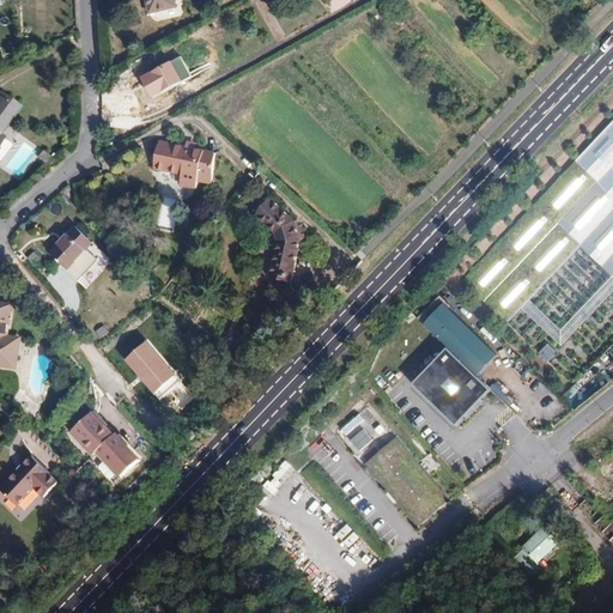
[(163,14),(161,0),(138,0),(139,1),(135,2),(138,19),(163,14)]
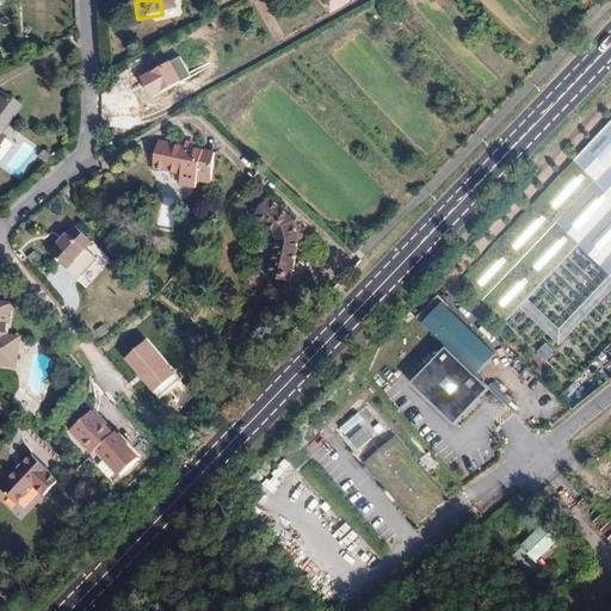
[(204,61),(196,48),(168,66),(164,60),(139,72),(150,97),(167,90),(165,86),(172,82),(176,88),(190,81),(185,73),(204,61)]
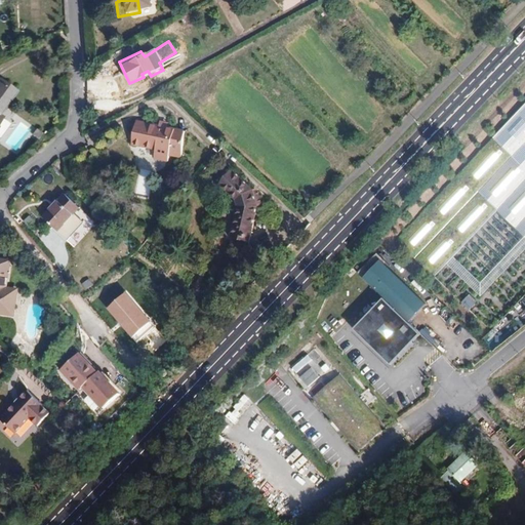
[(0,125),(5,118),(0,114),(17,89),(3,79),(0,83),(0,125)]
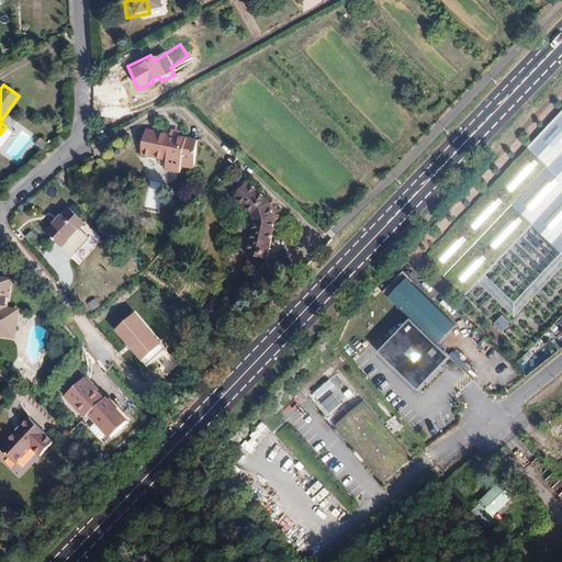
[(561,109),(527,147),(561,180),(561,109)]
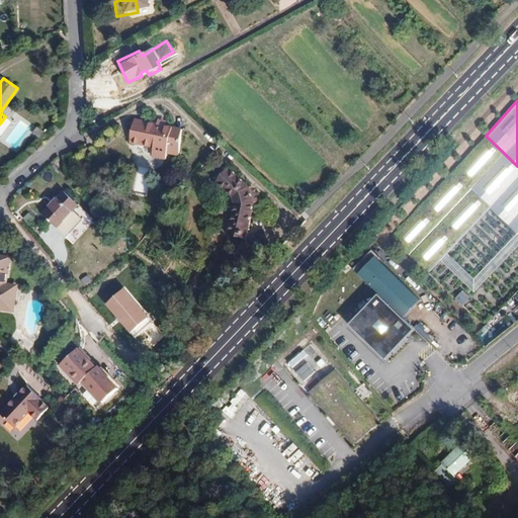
[(183,125),(138,116),(134,140),(157,145),(155,153),(170,156),(171,151),(178,152),(183,125)]
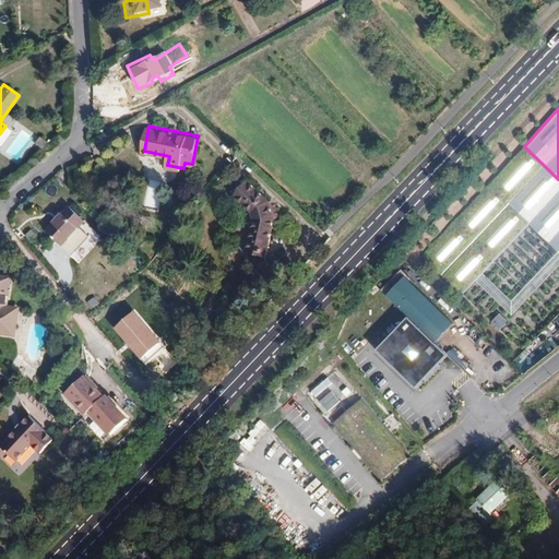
[(558,179),(524,146),(419,256),(460,295),(528,224),(558,252),(558,179)]
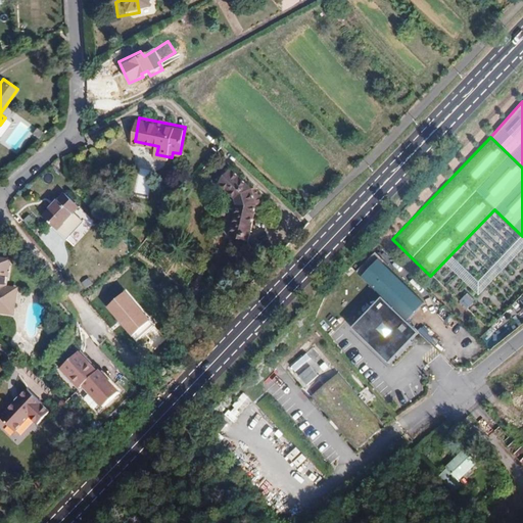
[(252,185),(232,165),(221,178),(237,194),(240,202),(233,234),(249,237),(258,202),(252,185)]
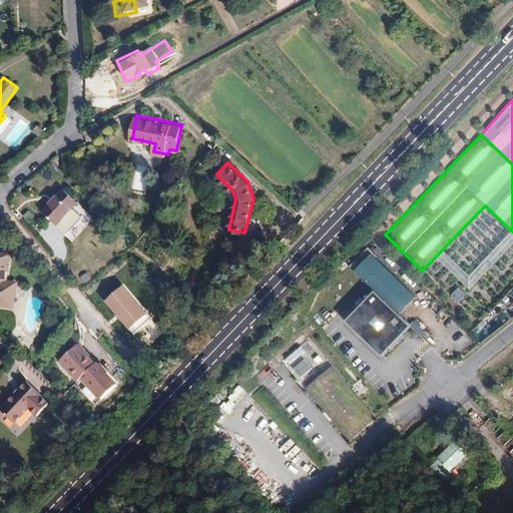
[(67,188),(43,208),(57,224),(80,204),(67,188)]
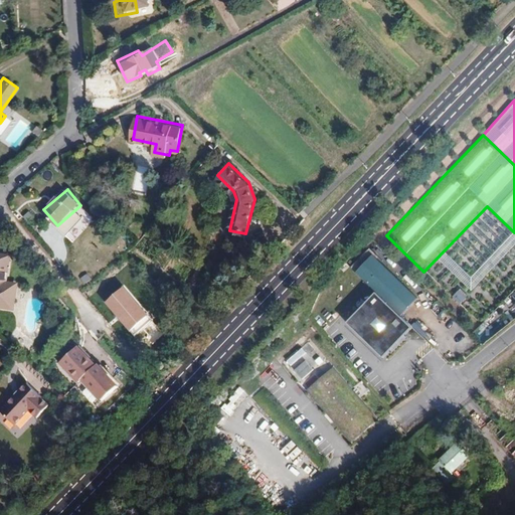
[(9,250),(0,248),(0,298),(11,301),(16,279),(4,276),(9,250)]
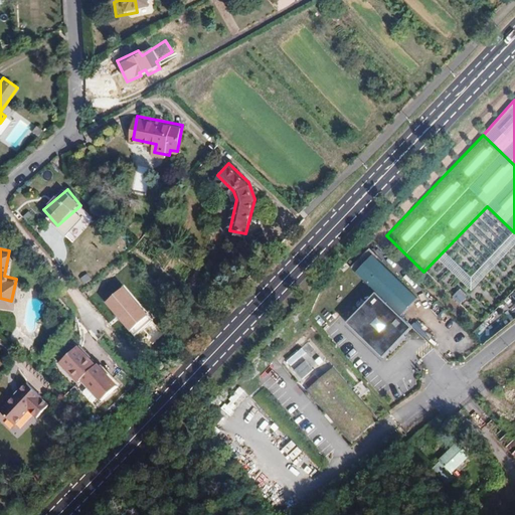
[(418,297),(370,254),(354,273),(376,292),(401,317),(418,297)]
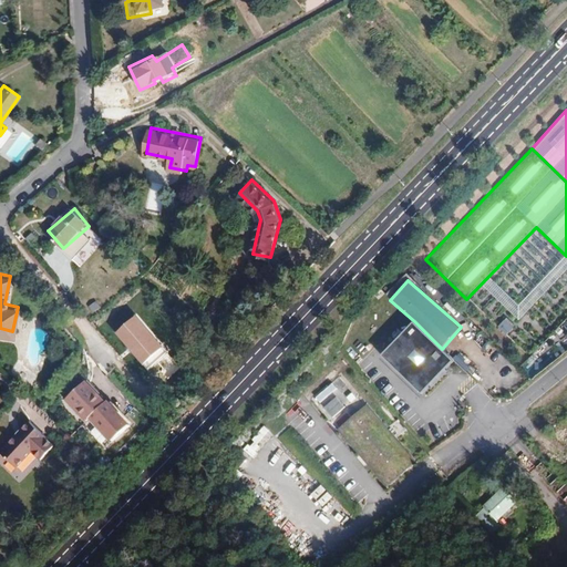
[(497,327),(505,336),(514,327),(505,318),(497,327)]
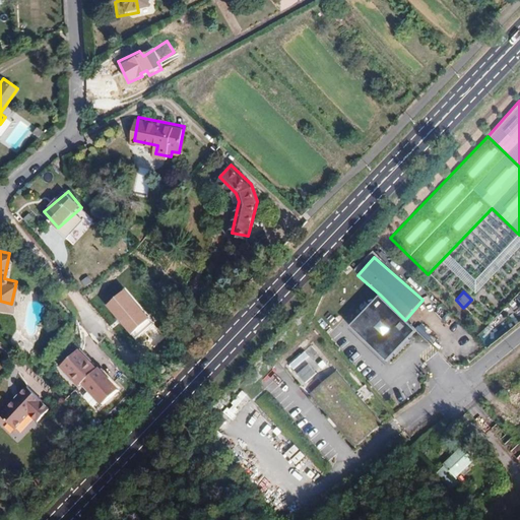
[(405,320),(380,295),(350,325),(387,361),(416,330),(405,320)]
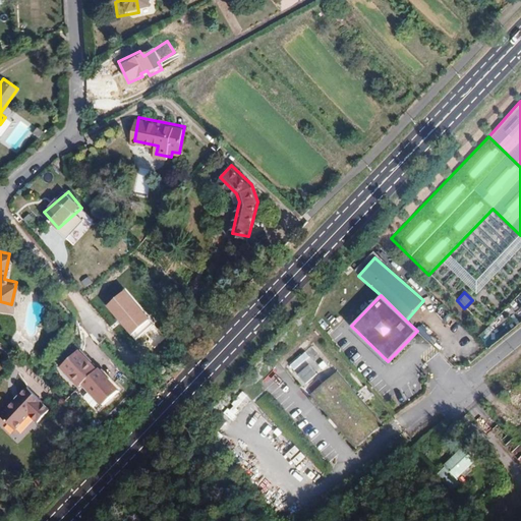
[(424,325),(418,328),(426,342),(431,338),(424,325)]
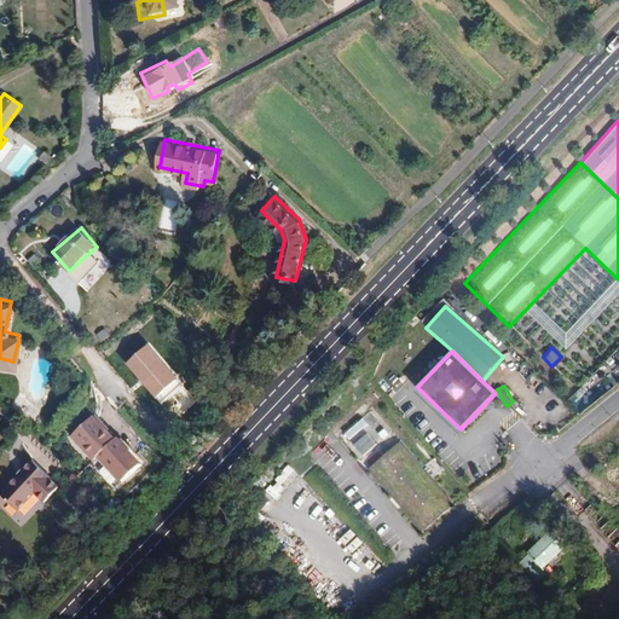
[(353,411),(358,418),(371,410),(366,403),(353,411)]
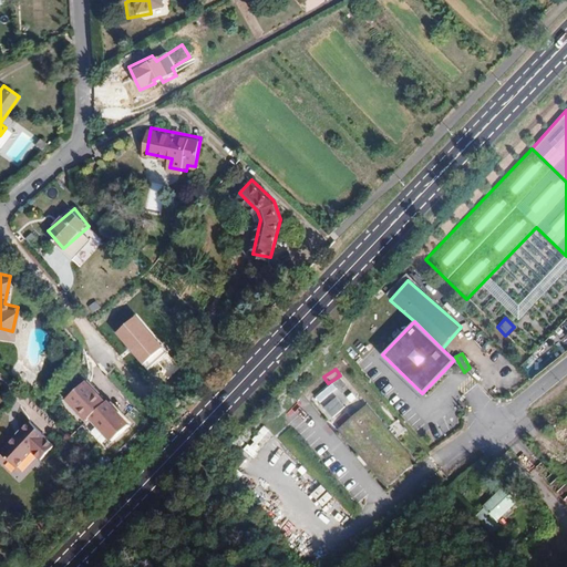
[(109,400),(86,379),(65,399),(88,420),(91,418),(109,400)]
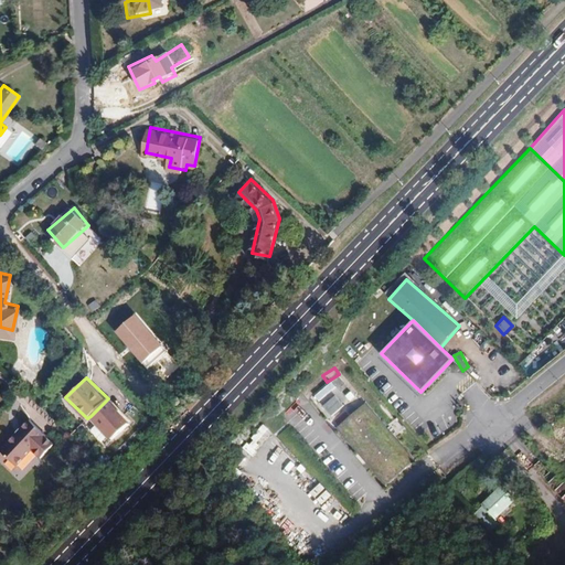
[(351,387),(345,390),(341,380),(316,391),(326,414),(356,401),(351,387)]
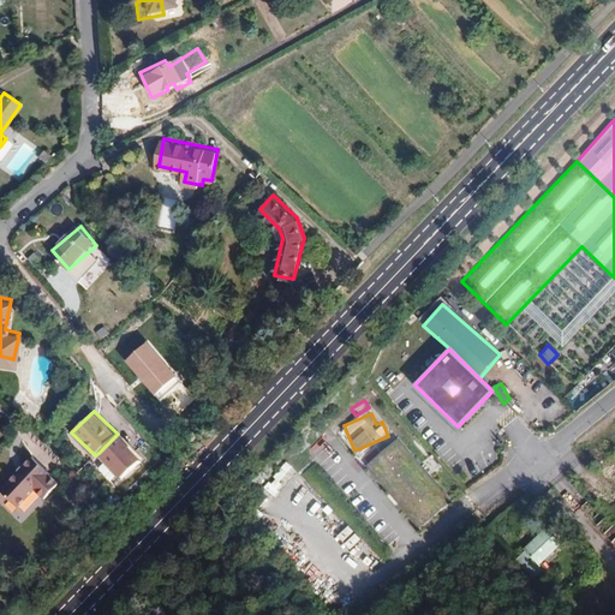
[(142,458),(118,434),(99,453),(123,477),(142,458)]
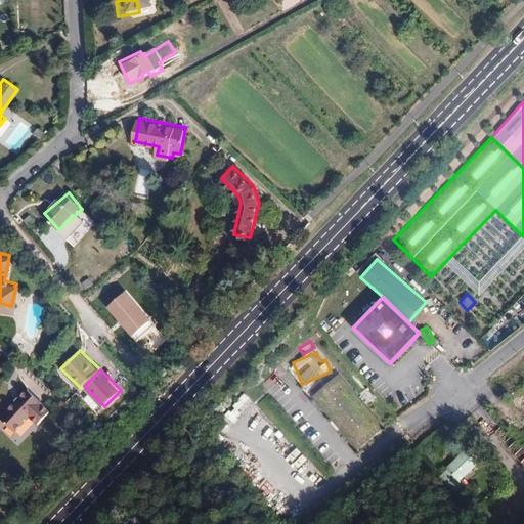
[(386,426),(339,374),(311,398),(357,448),(386,426)]
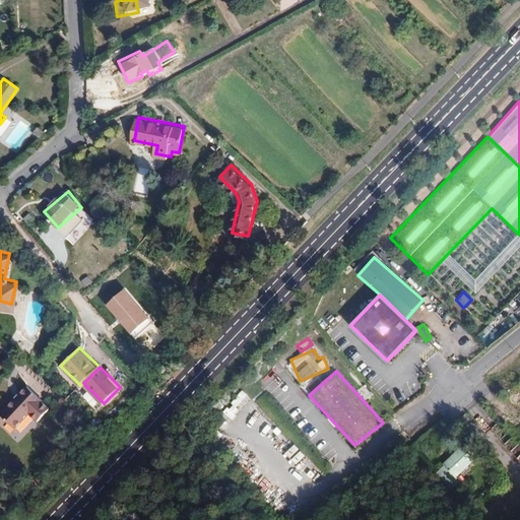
[(13,430),(29,412),(40,421),(50,410),(25,387),(0,413),(0,416),(3,420),(13,430)]
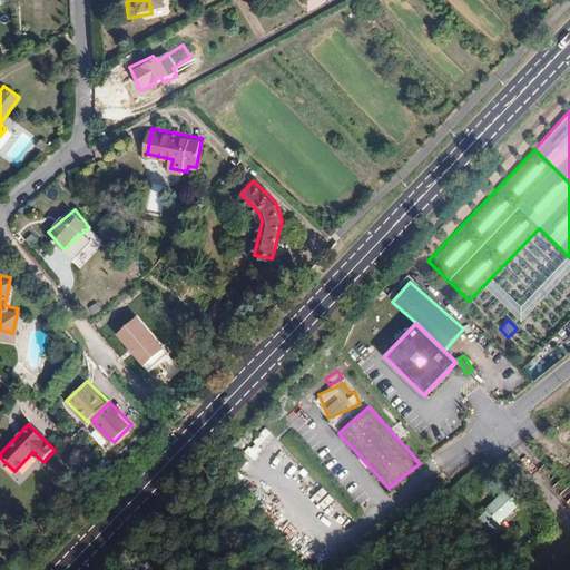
[(253,442),(263,450),(275,435),(265,428),(253,442)]
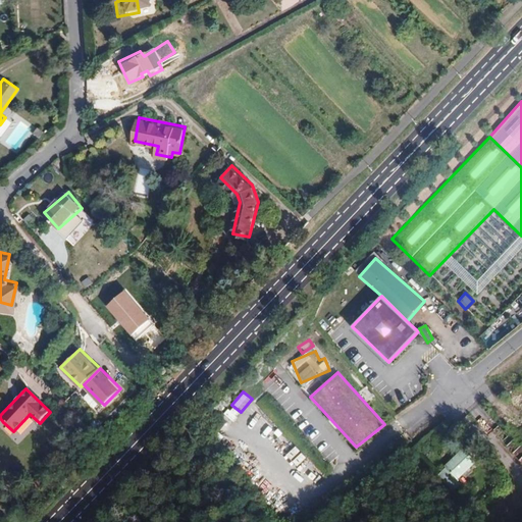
[(457,447),(439,464),(441,465),(437,470),(446,478),(450,473),(452,475),(468,458),(457,447)]
